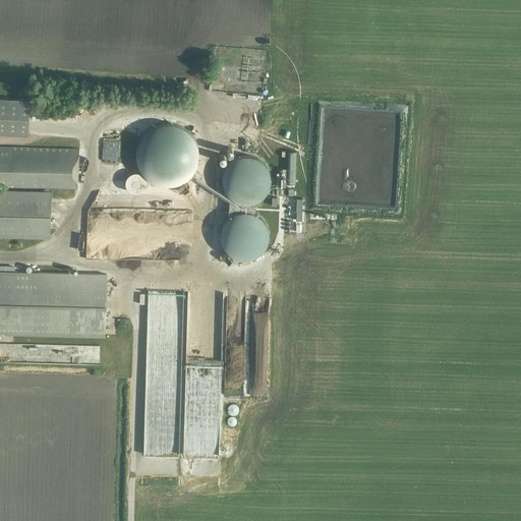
[(237,38),(238,21),(230,21),(229,38),(237,38)]
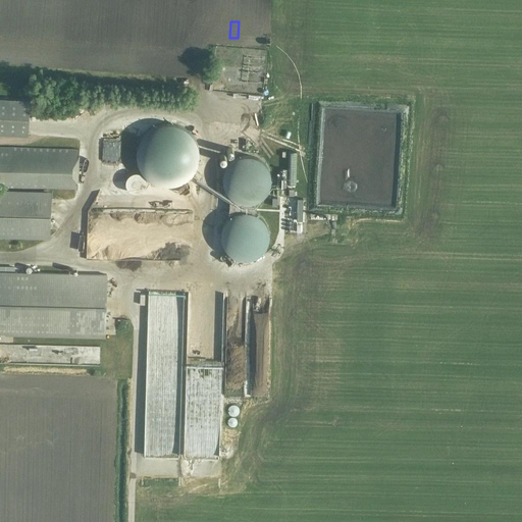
[(0,134),(28,136),(30,100),(0,98),(0,134)]
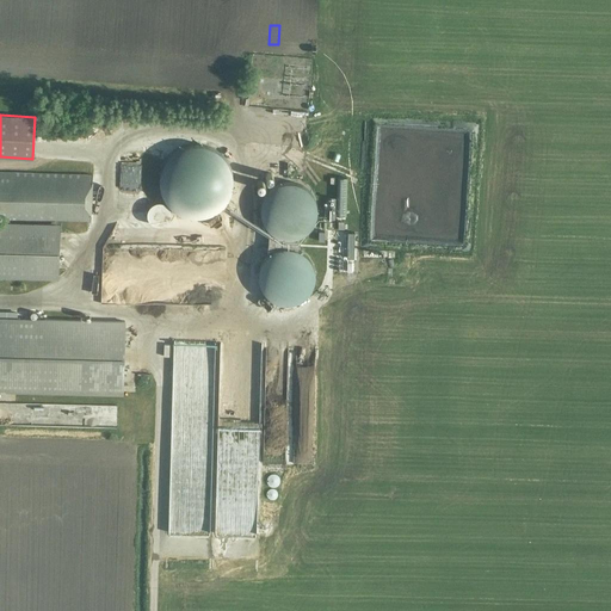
[(233,185),(233,181),(233,177),(233,173),(232,168),(229,165),(227,160),(224,156),(221,153),(216,149),(211,147),(207,146),(202,144),(197,144),(192,144),(187,144),(184,146),(180,148),(177,149),(173,152),(171,155),(167,158),(165,162),(162,166),(161,171),(160,176),(159,181),(160,186),(161,191),(162,196),(165,199),(167,204),(171,207),(173,210),(177,213),(180,214),(184,216),(187,217),(192,217),(197,217),(202,217),(207,216),(211,215),(216,213),(221,209),(224,205),(227,202),(229,197),(232,193),(233,189),(233,185)]
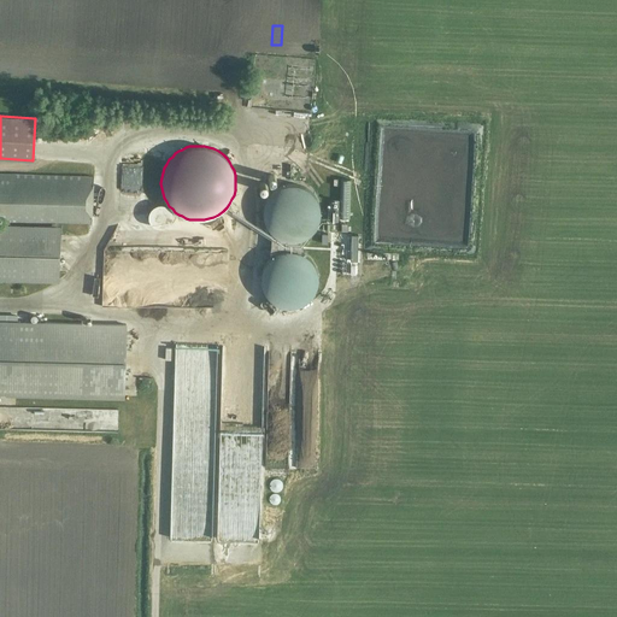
[(146,181),(146,166),(125,166),(125,181),(146,181)]
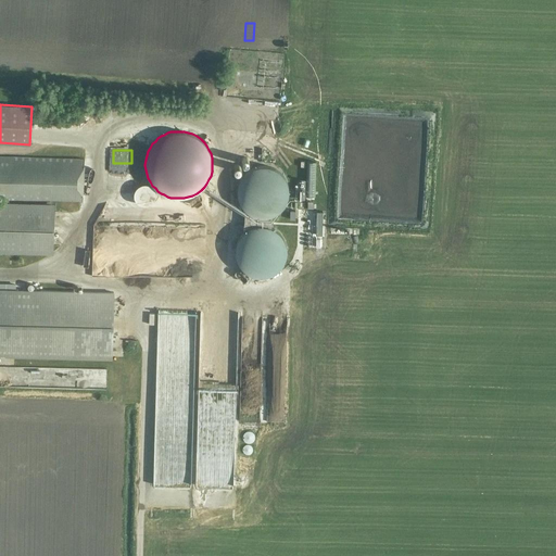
[(0,198),(83,200),(84,159),(0,156),(0,198)]
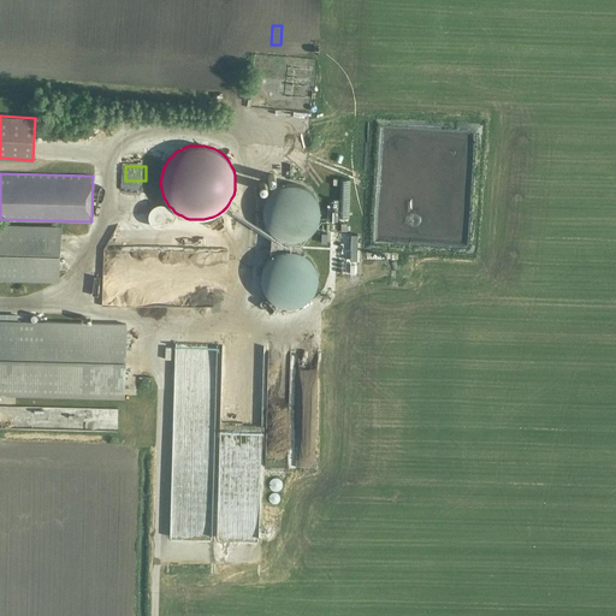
[(272,232),(270,256),(270,258),(268,258),(268,259),(266,261),(265,262),(265,264),(264,266),(262,268),(261,271),(261,272),(261,274),(261,278),(261,280),(261,282),(261,284),(262,285),(262,286),(264,289),(265,291),(266,294),(266,295),(268,296),(270,298),(272,300),(273,301),(274,302),(277,303),(279,304),(282,304),(285,306),(288,306),(291,306),(294,306),(295,306),(297,304),(300,304),(302,303),(304,302),(306,301),(308,298),(309,298),(311,296),(313,294),(313,292),(314,291),(315,289),(317,286),(317,284),(318,283),(318,279),(318,278),(318,276),(318,273),(317,271),(317,270),(317,268),(315,266),(314,265),(313,262),(312,260),(311,259),(309,258),(308,256),(307,255),(304,254),(302,253),(301,252),(302,238),(304,237),(307,236),(309,235),(311,232),(313,231),(314,229),(315,226),(317,225),(318,223),(318,221),(319,219),(319,217),(319,214),(320,212),(319,209),(319,207),(319,205),(318,203),(318,201),(317,199),(315,197),(314,195),(313,194),(312,193),(311,191),(309,190),(308,189),(306,188),(303,187),(302,185),(298,184),(297,184),(295,184),(294,184),(291,184),(289,184),(286,184),(285,184),(282,185),(280,185),(279,187),(278,188),(277,188),(274,189),(272,191),(271,193),(270,194),(268,196),(267,197),(266,200),(265,202),(265,203),(264,206),(264,208),(264,212),(264,214),(264,215),(264,217),(264,219),(265,221),(265,223),(266,225),(267,227),(268,229),(270,230),(272,232)]
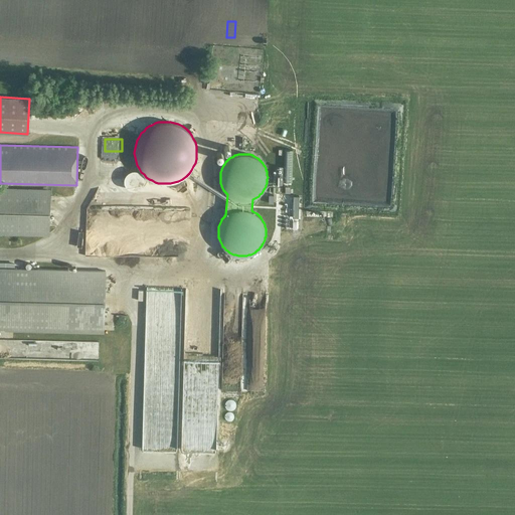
[(145,181),(145,180),(145,179),(144,178),(144,177),(144,176),(143,175),(142,174),(141,173),(140,172),(139,171),(138,171),(136,170),(135,170),(134,170),(132,171),(131,171),(130,171),(129,172),(128,172),(128,173),(127,174),(126,175),(125,176),(125,178),(125,179),(125,180),(125,182),(125,183),(125,184),(126,185),(127,187),(128,187),(128,188),(129,189),(130,189),(131,190),(132,190),(134,190),(135,190),(136,190),(138,190),(139,189),(140,189),(141,188),(142,187),(143,186),(144,185),(144,184),(144,183),(145,181)]
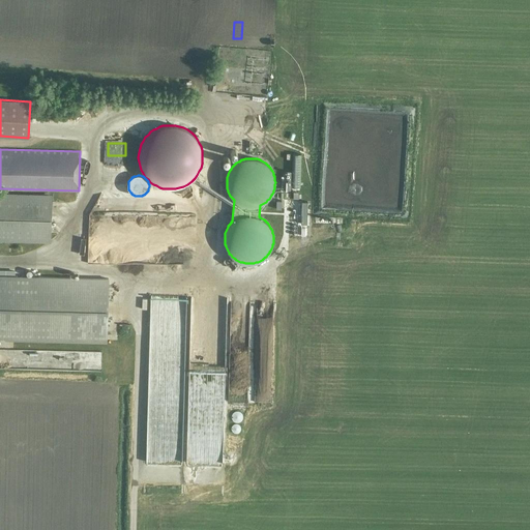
[(0,238),(51,240),(52,197),(0,195),(0,238)]
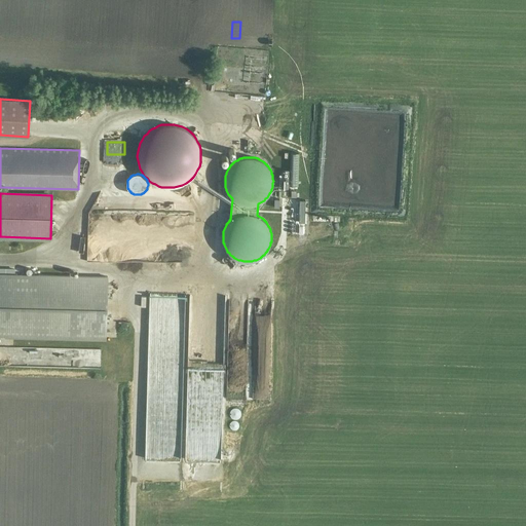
[(0,336),(106,340),(108,277),(0,273),(0,336)]
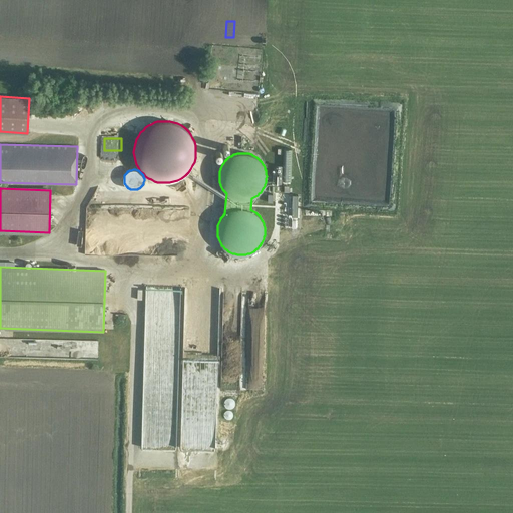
[(175,387),(182,387),(184,347),(149,344),(146,389),(164,390),(165,384),(175,385),(175,387)]
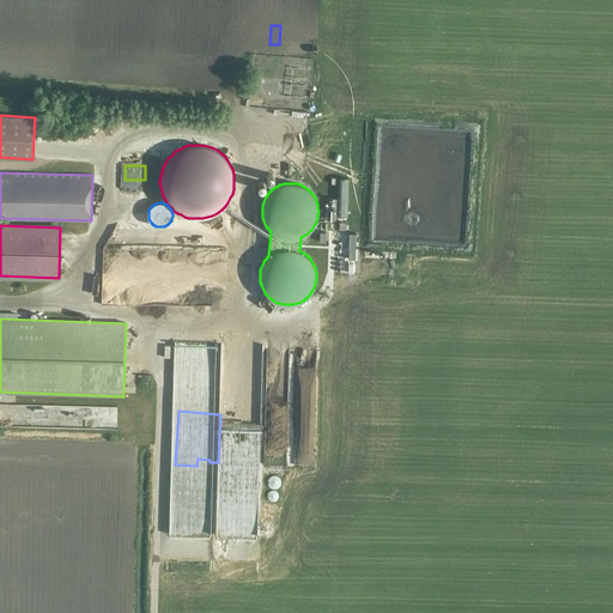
[(214,522),(214,508),(201,508),(201,522),(214,522)]
